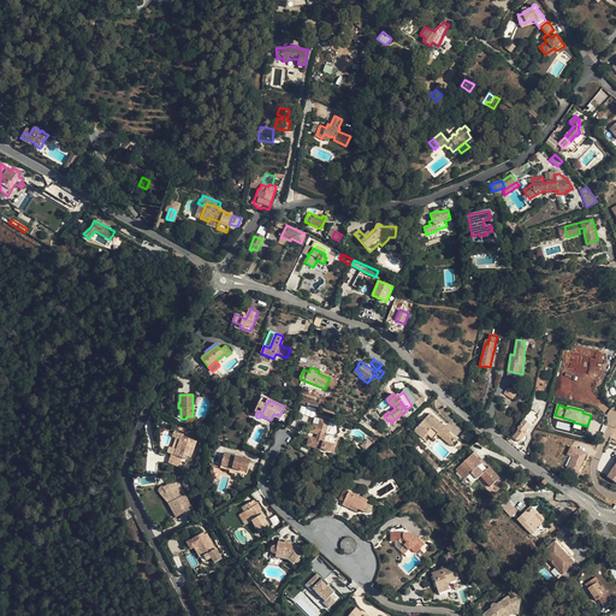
[(314,416),(315,409),(301,406),(300,414),(314,416)]
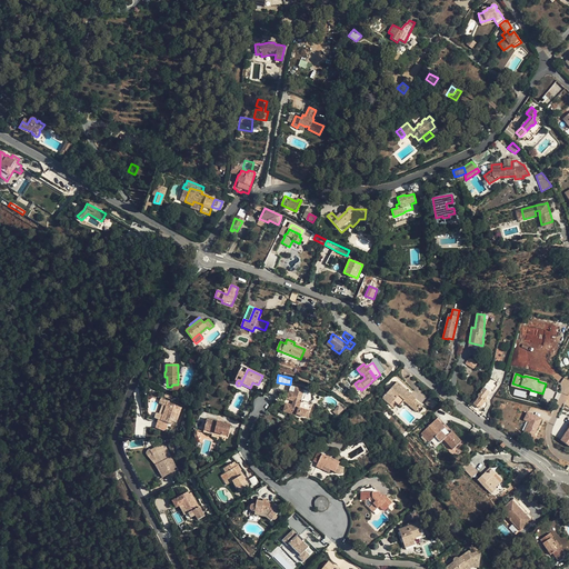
[(397,382),(382,398),(390,406),(395,401),(400,406),(405,401),(416,411),(421,406),(409,396),(410,395),(397,382)]
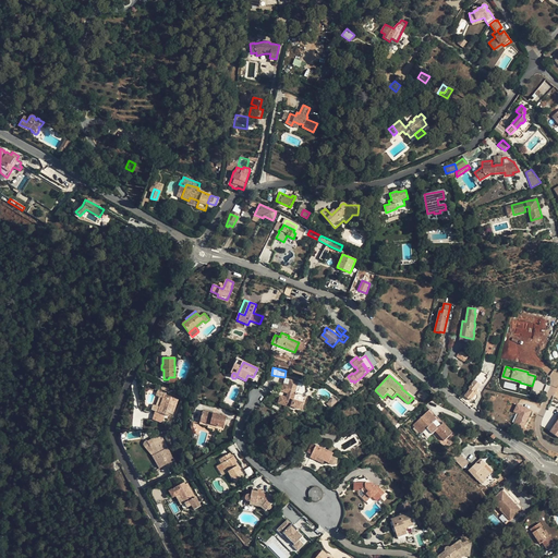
[(306,391),(300,384),(286,379),(282,390),(290,392),(288,400),(280,398),(278,402),(291,407),(292,400),(303,403),(306,391)]
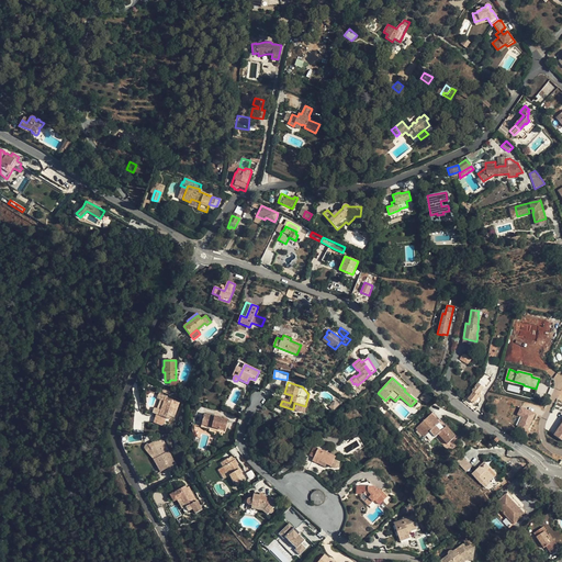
[(484,388),(479,383),(472,391),(474,392),(468,400),(473,404),(479,396),(480,394),(481,392),(484,388)]
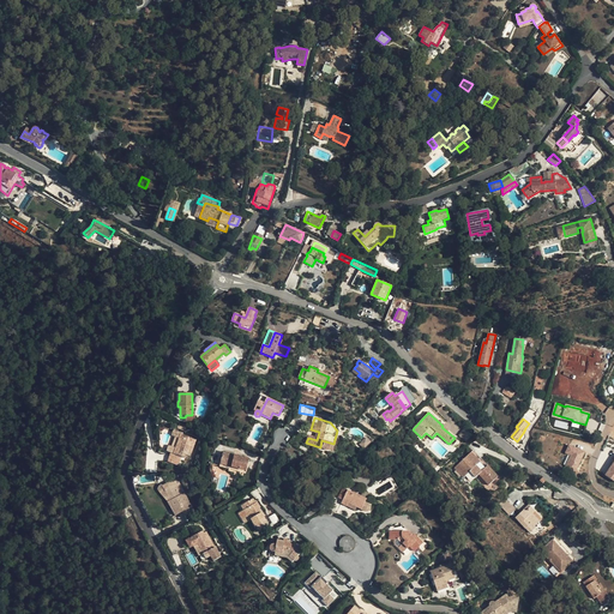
[(545,425),(540,422),(537,426),(535,429),(541,433),(545,425)]
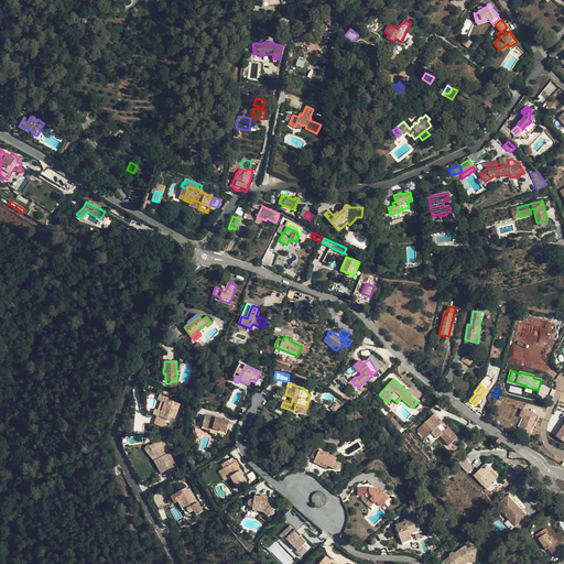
[(175,419),(180,404),(167,399),(167,398),(160,394),(158,400),(161,401),(165,403),(162,412),(158,410),(155,409),(153,414),(156,416),(166,420),(170,421),(171,418),(175,419)]
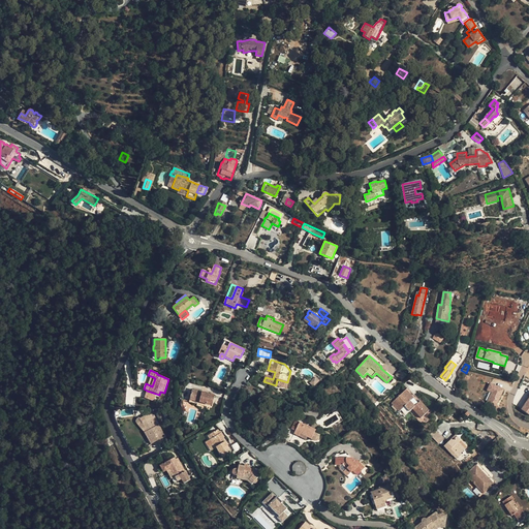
[(406,375),(400,370),(395,375),(402,380),(406,375)]
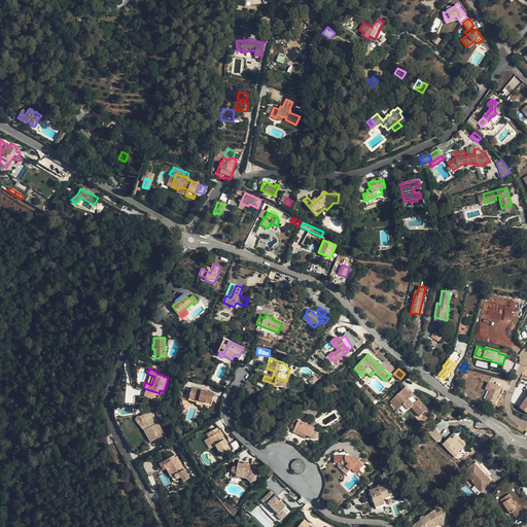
[(312,385),(318,380),(315,376),(309,381),(312,385)]
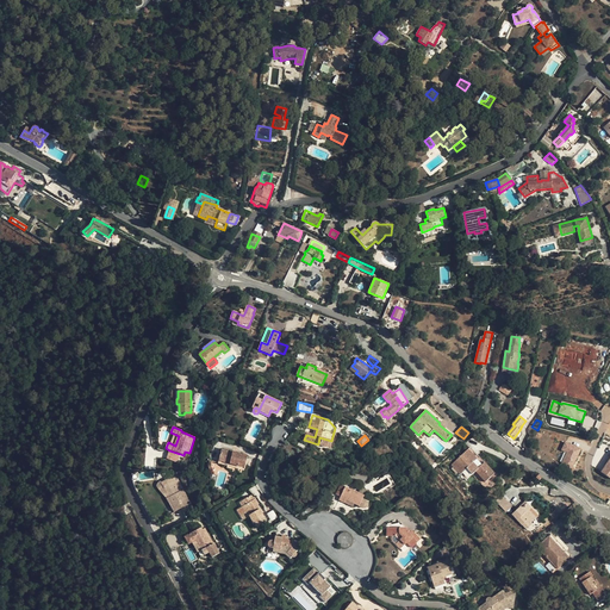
[(330,448),(331,441),(319,437),(318,444),(330,448)]
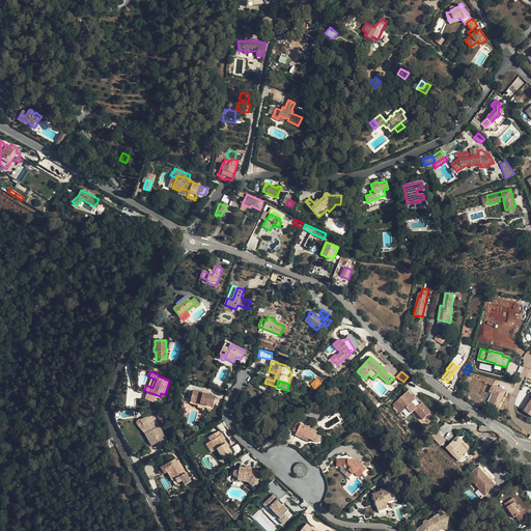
[(505,388),(490,382),(486,389),(492,391),(484,406),(496,411),(505,388)]
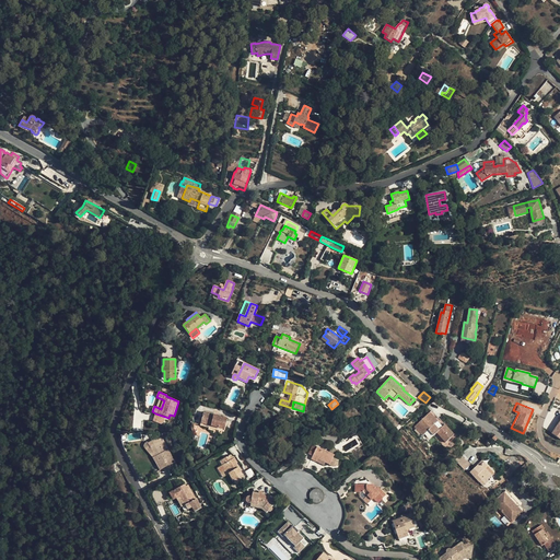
[(454,435),(432,411),(417,424),(431,440),(438,433),(446,442),(454,435)]
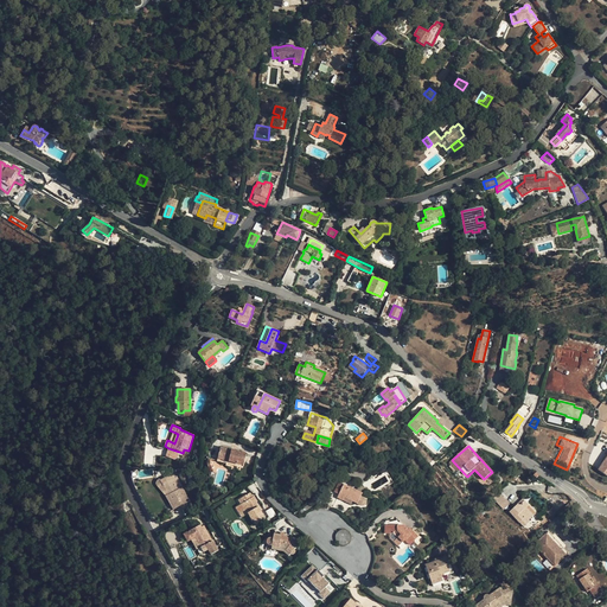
[(179,452),(168,448),(166,457),(177,460),(179,452)]
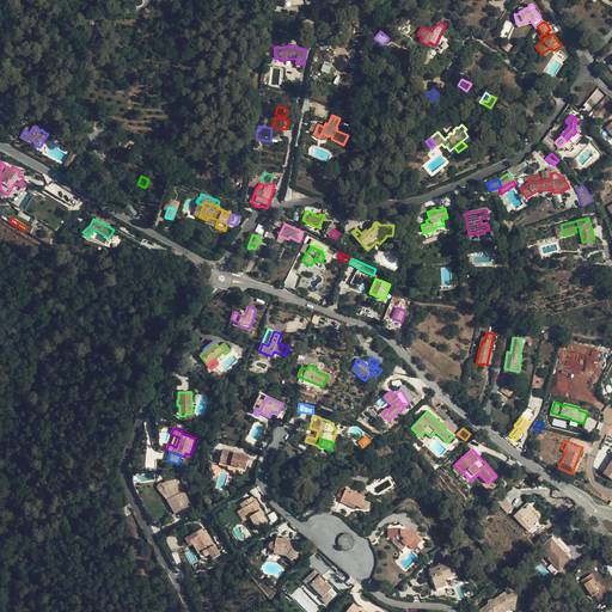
[(245,469),(249,458),(222,452),(220,460),(232,463),(231,465),(245,469)]
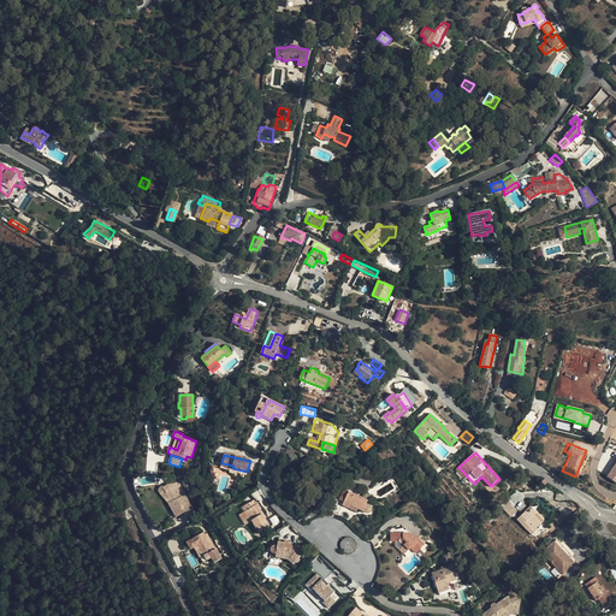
[(195,513),(178,481),(173,485),(172,483),(164,487),(179,515),(183,514),(185,517),(195,513)]
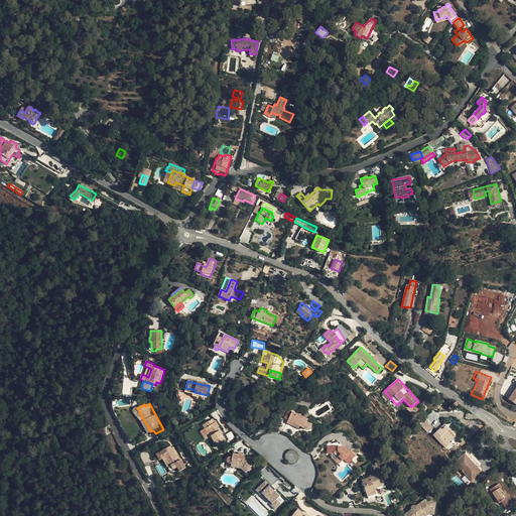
[(150,431),(137,408),(136,407),(135,407),(134,408),(133,409),(133,410),(132,411),(133,412),(140,421),(141,422),(147,433),(150,431)]
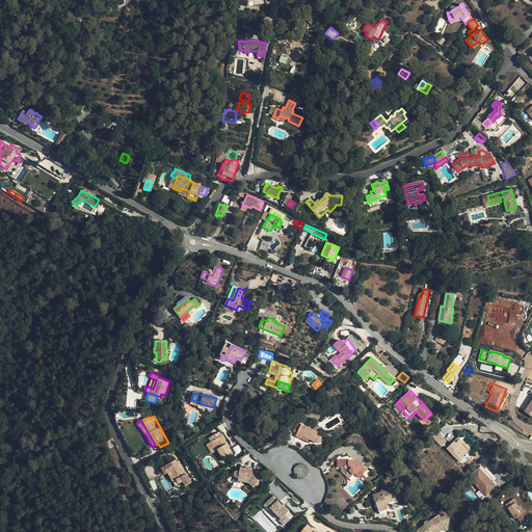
[(306,427),(297,423),(293,431),(297,433),(295,436),(300,439),(302,436),(310,440),(317,443),(317,444),(318,444),(319,444),(320,443),(321,442),(321,440),(321,439),(320,437),(316,435),(318,432),(322,429),(315,426),(313,430),(306,427)]
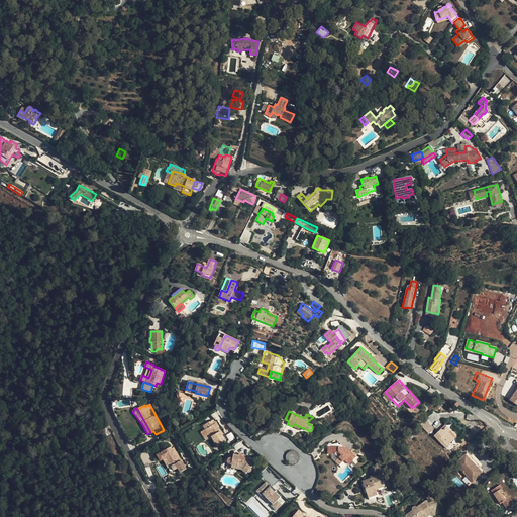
[(219,446),(226,441),(220,431),(218,432),(216,429),(218,428),(219,428),(215,421),(213,423),(212,420),(206,424),(208,427),(205,429),(208,433),(210,437),(211,436),(215,443),(216,442),(219,446)]
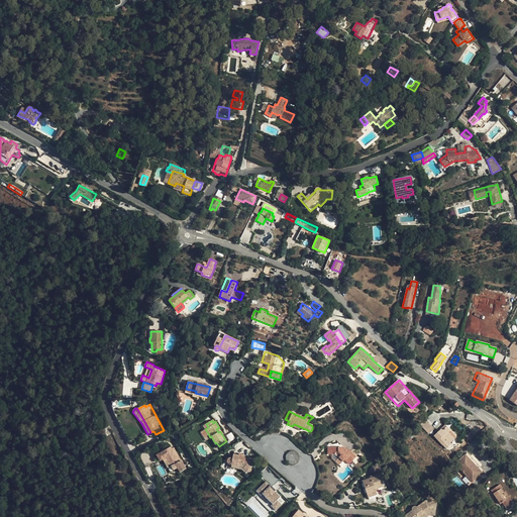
[(421,426),(429,433),(434,428),(426,421),(421,426)]
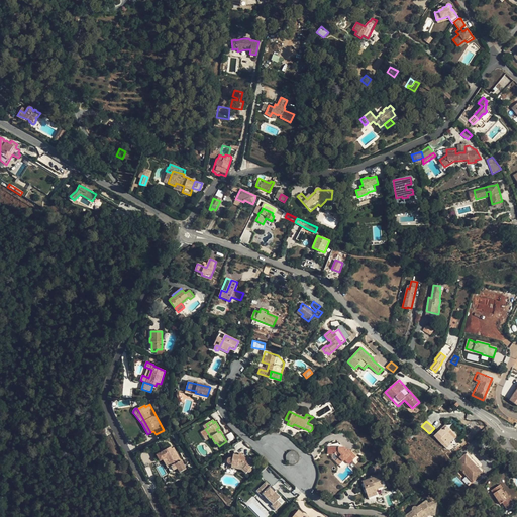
[(445,434),(441,429),(434,436),(442,445),(447,440),(450,443),(454,439),(448,432),(450,430),(446,427),(442,430),(445,434)]
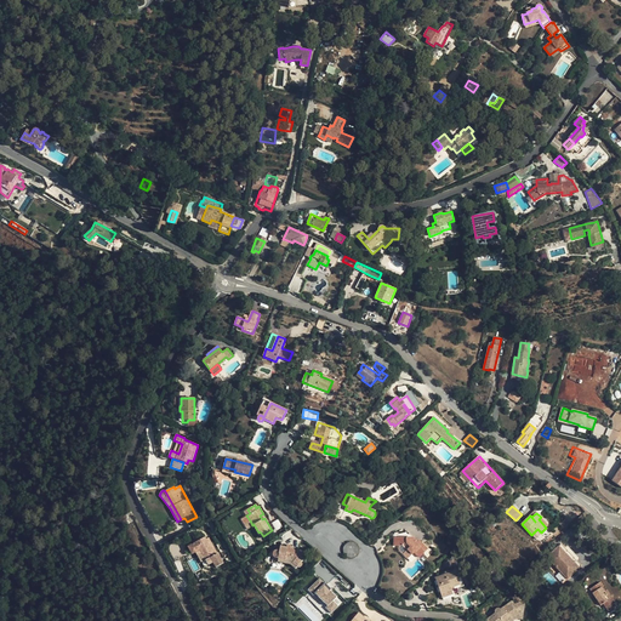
[(272,523),(277,530),(283,527),(278,519),(272,523)]
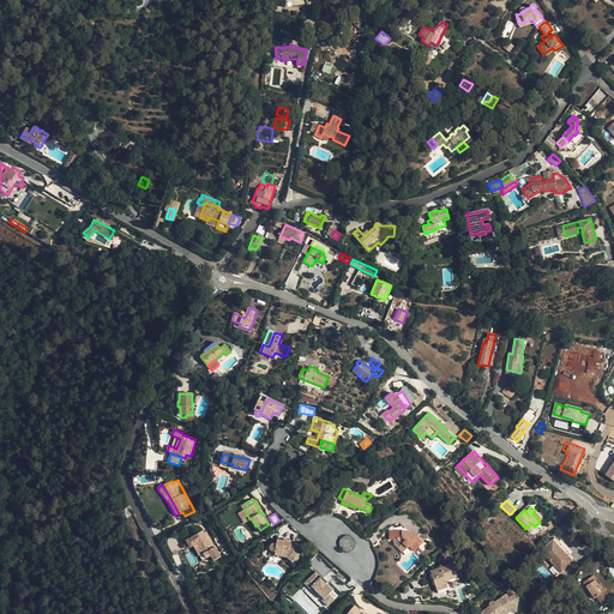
[(216,553),(203,531),(190,539),(203,560),(216,553)]
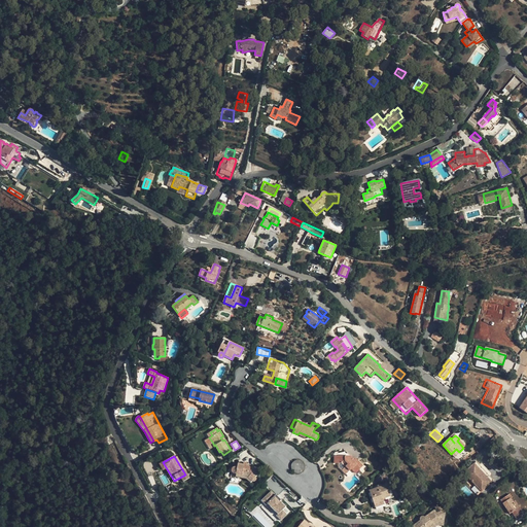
[(362,466),(354,458),(352,456),(335,456),(335,463),(339,463),(343,464),(350,471),(352,469),(355,472),(362,466)]
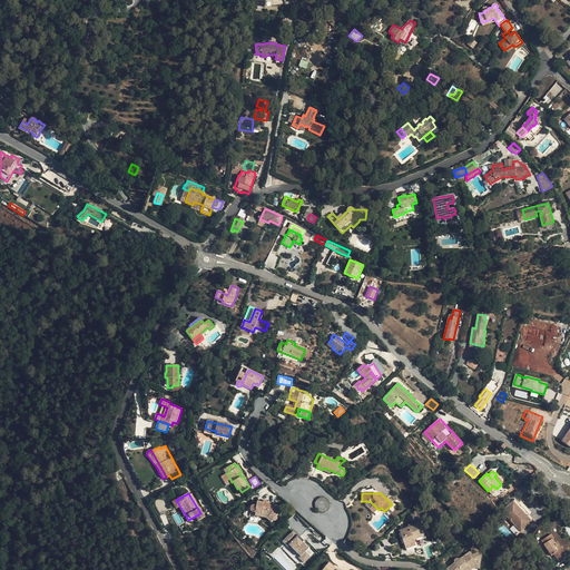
[(315,503),(322,512),(331,505),(323,497),(315,503)]
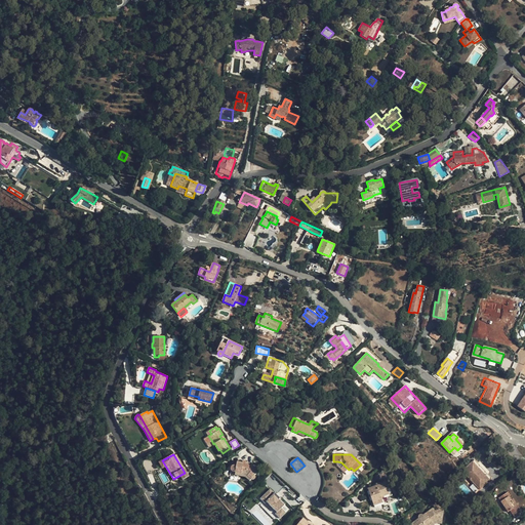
[(473,462),(488,480),(491,478),(475,460),(473,462)]
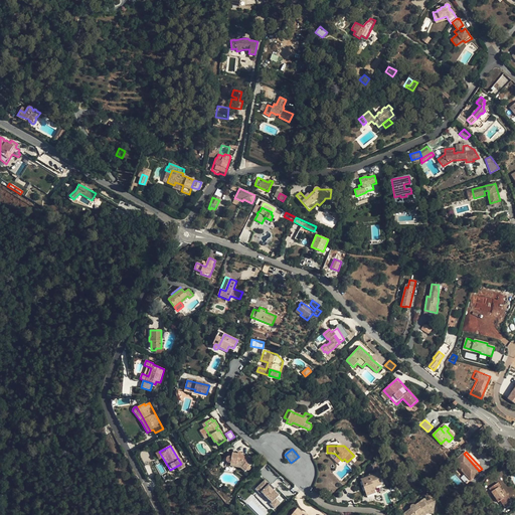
[(242,466),(246,470),(247,470),(248,470),(249,470),(250,469),(250,466),(254,461),(249,456),(247,458),(246,457),(243,457),(243,456),(242,455),(242,454),(241,453),(240,453),(238,453),(237,454),(233,453),(232,457),(229,457),(228,457),(227,458),(227,459),(227,460),(227,461),(228,462),(230,463),(237,464),(237,463),(241,464),(243,465),(242,466)]
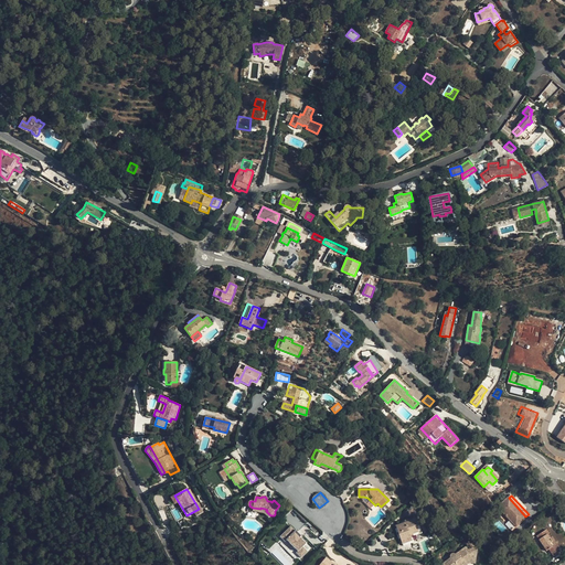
[(375,505),(368,498),(363,497),(363,501),(371,509),(375,505)]
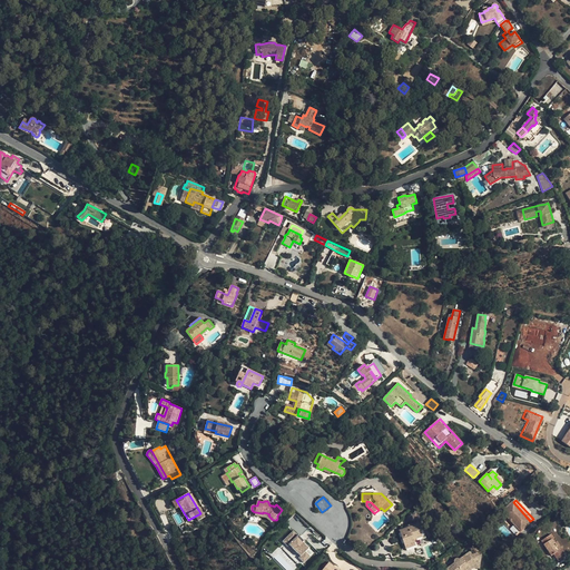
[(530,521),(513,502),(502,511),(520,531),(530,521)]
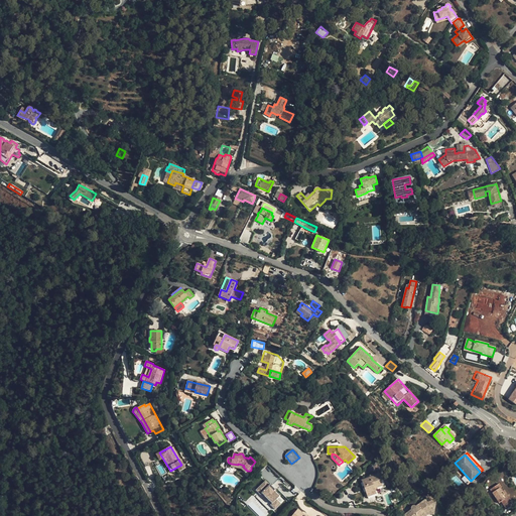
[(381,474),(362,480),(368,497),(376,494),(374,489),(382,486),(380,481),(383,480),(381,474)]
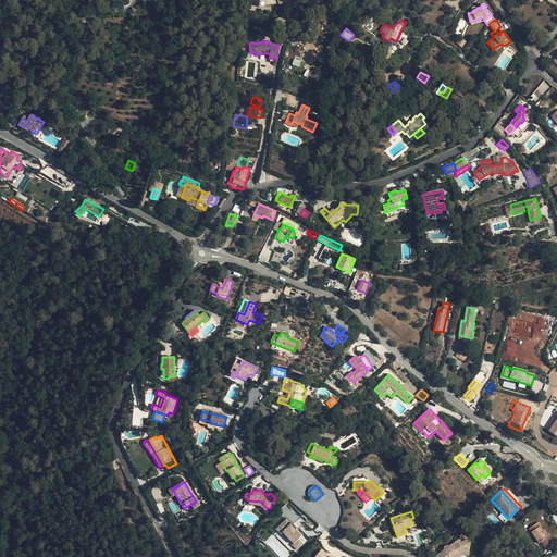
[(287,519),(276,529),(282,533),(283,532),(294,543),(292,545),(297,549),(304,544),(298,539),(301,535),(296,530),(297,528),(292,522),(292,523),(287,519)]
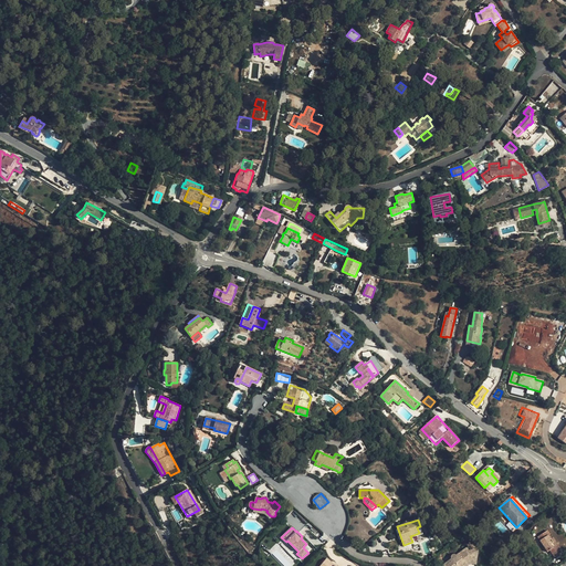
[(551,540),(548,535),(549,534),(547,531),(537,537),(547,552),(549,551),(555,557),(562,553),(558,549),(557,551),(555,547),(556,546),(552,538),(551,540)]
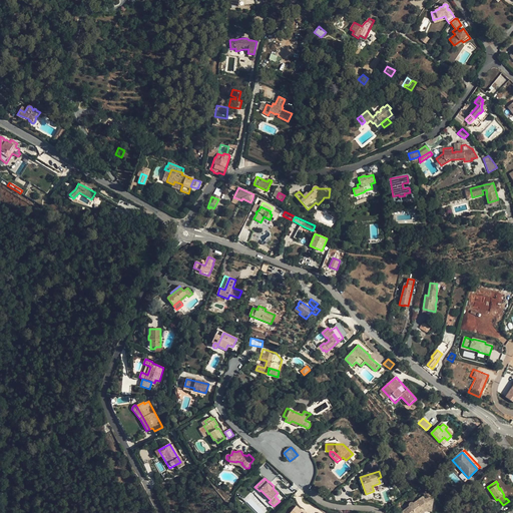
[(416,512),(421,509),(422,511),(426,508),(431,509),(432,498),(423,497),(413,504),(412,503),(411,503),(410,504),(410,505),(410,506),(403,512),(402,512),(416,512)]
